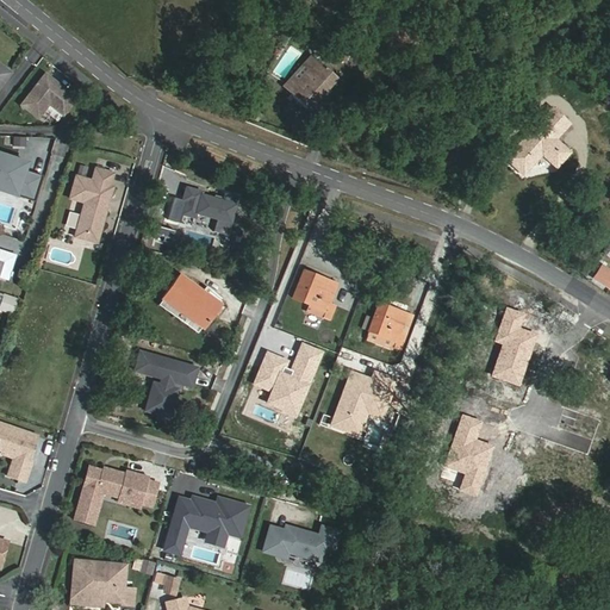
[(338,49),(334,58),(347,63),(350,54),(338,49)]
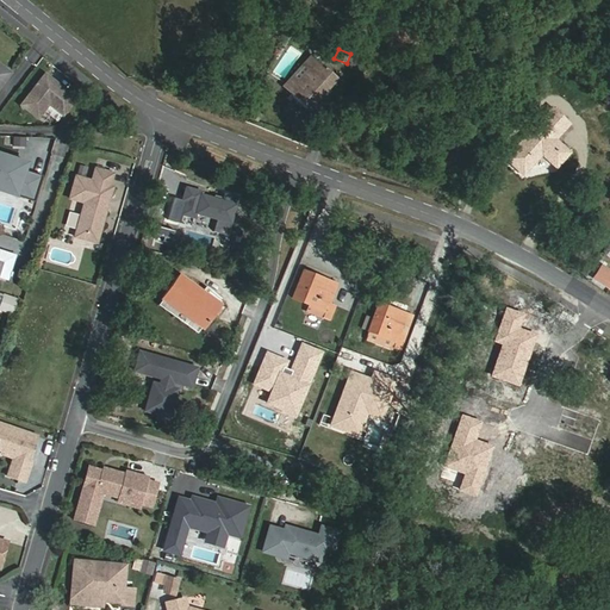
[(312,73),(291,94),(310,111),(327,93),(324,92),(328,88),(330,89),(338,80),(315,57),(306,67),(312,73)]
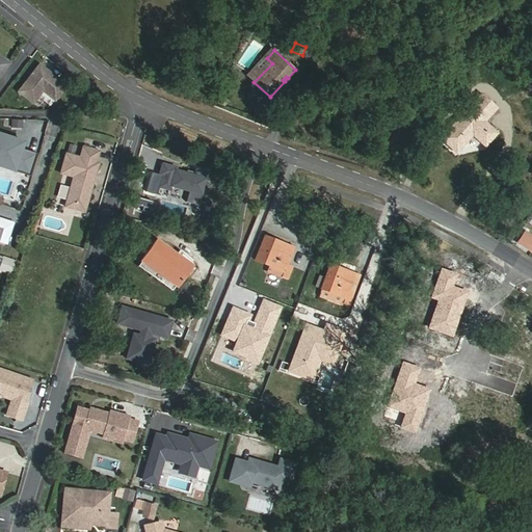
[(0,77),(9,64),(1,57),(0,57),(0,77)]
